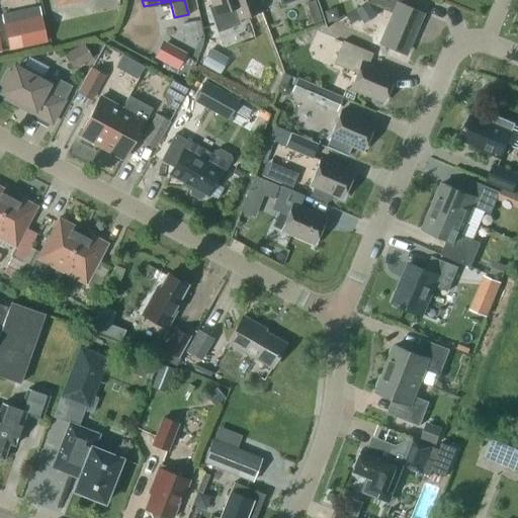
[(261,11),(257,0),(210,0),(213,5),(209,6),(209,5),(207,6),(217,32),(218,32),(218,31),(240,23),(239,18),(261,11)]
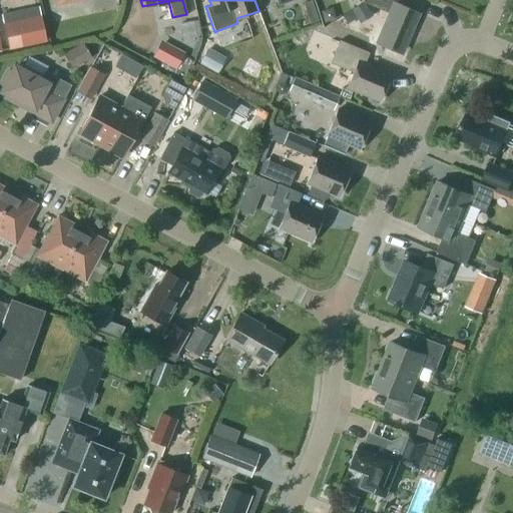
[(311,0),(309,0),(303,3),(307,14),(316,10),(311,0)]
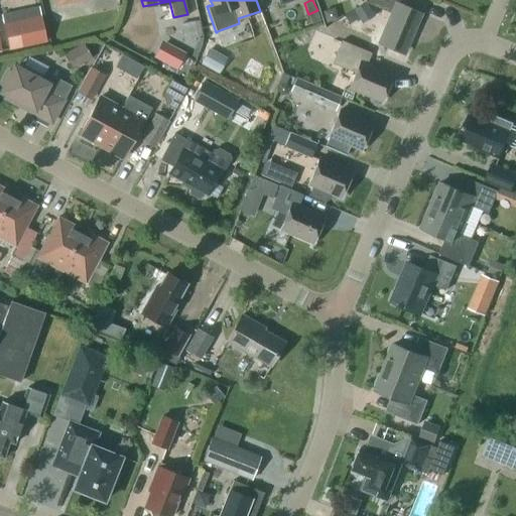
[(370,0),(393,9),(385,27),(387,28),(380,43),(402,52),(409,37),(411,38),(421,13),(415,10),(419,0),(370,0)]
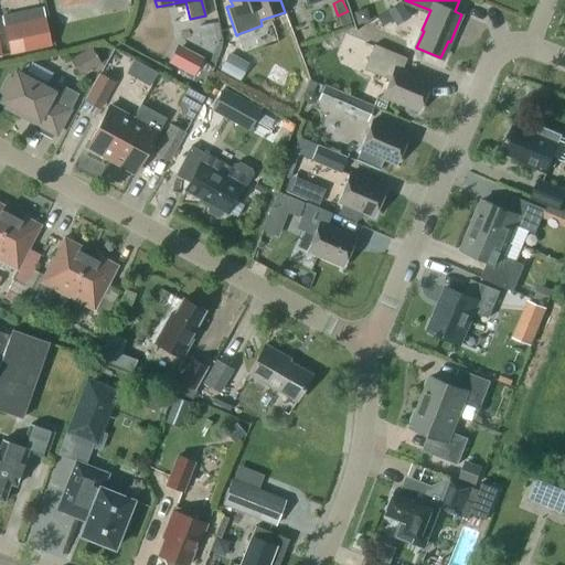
[(387,10),(393,20),(406,11),(401,2),(387,10)]
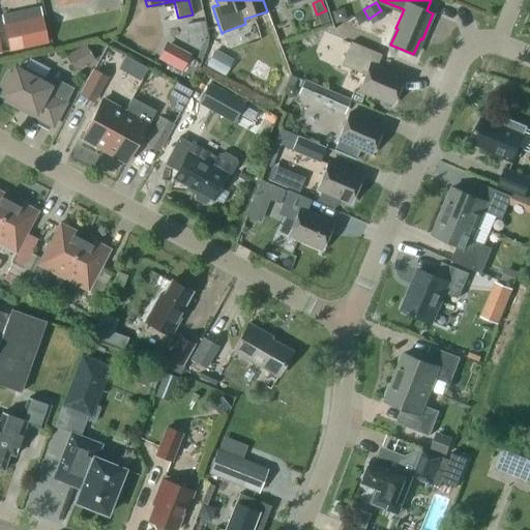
[(344,6),(331,10),(335,22),(347,19),(344,6)]
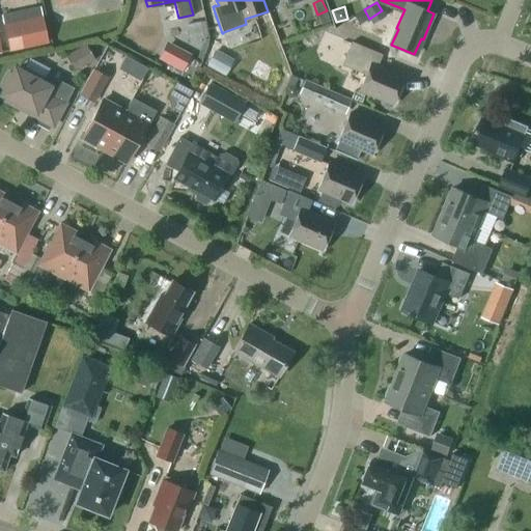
[(50,45),(44,17),(4,24),(10,53),(50,45)]
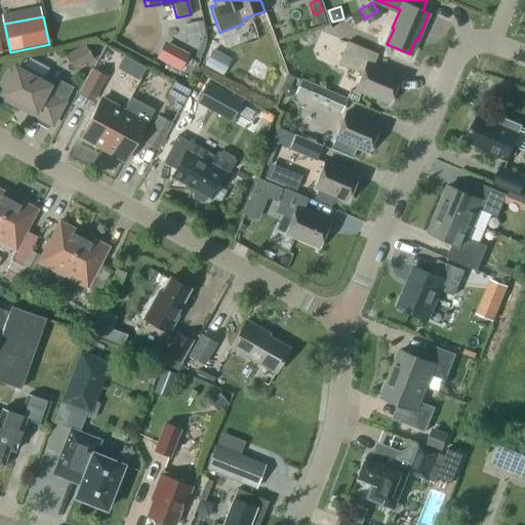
[(342,19),(340,36),(358,40),(361,24),(342,19)]
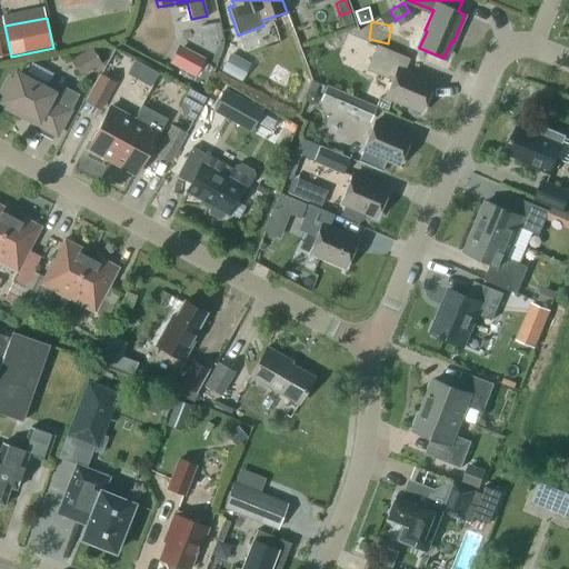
[(218,39),(216,25),(200,27),(202,42),(218,39)]
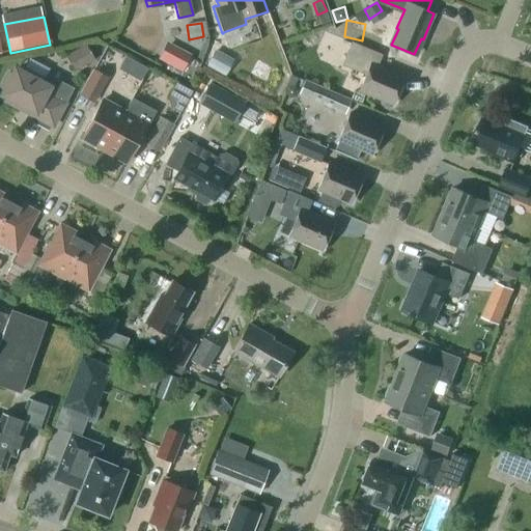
[(167,40),(158,58),(184,72),(193,54),(167,40)]
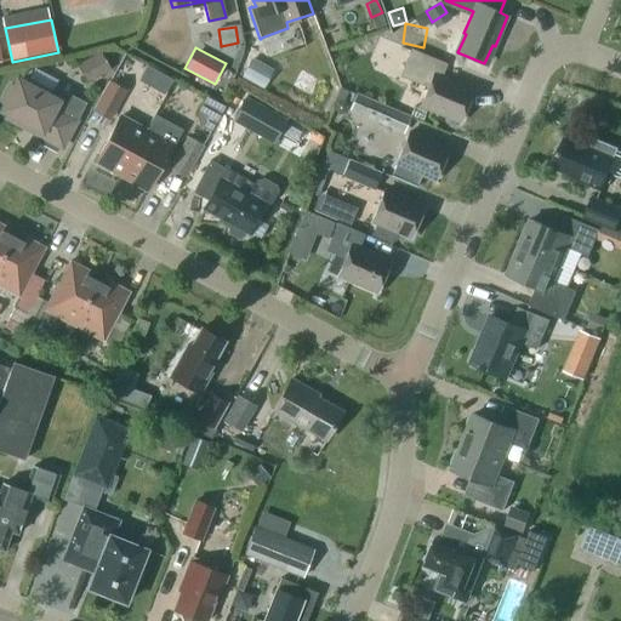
[(102,49),(79,63),(89,83),(112,68),(102,49)]
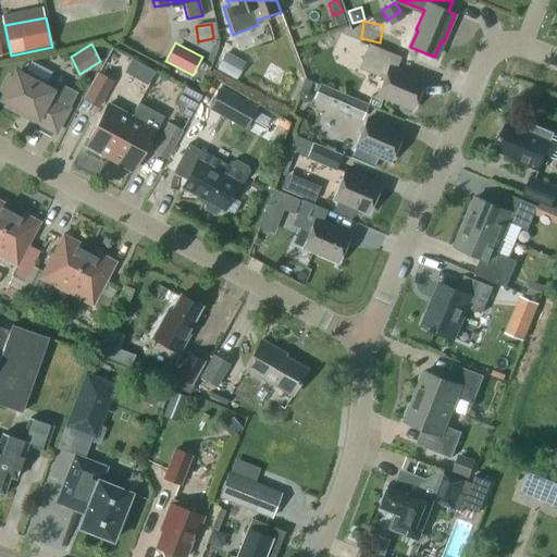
[(396,70),(401,58),(371,45),(360,69),(384,79),(378,95),(412,109),(424,81),(396,70)]
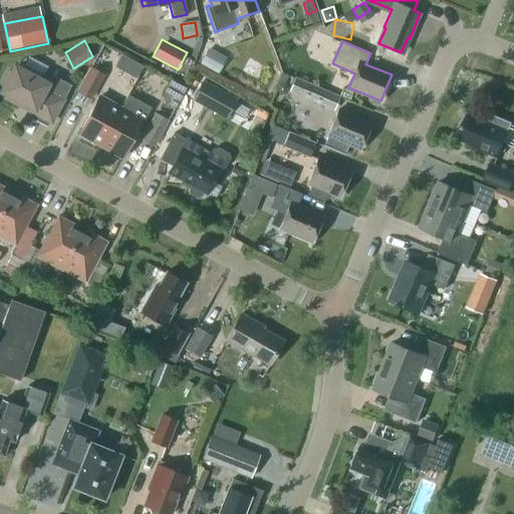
[(209,48),(200,63),(218,73),(227,58),(209,48)]
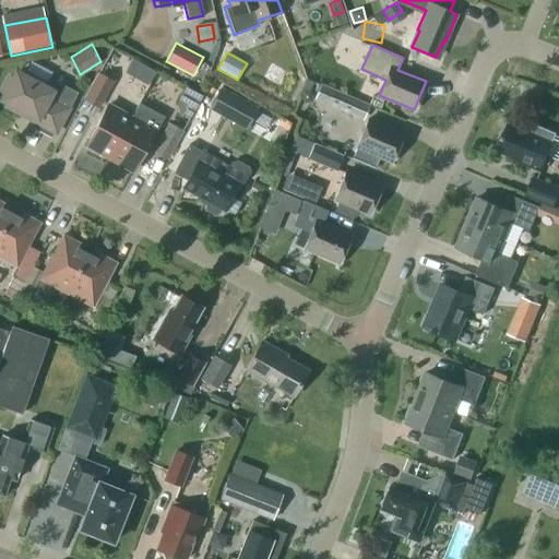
[(132,58),(126,71),(147,83),(155,70),(132,58)]
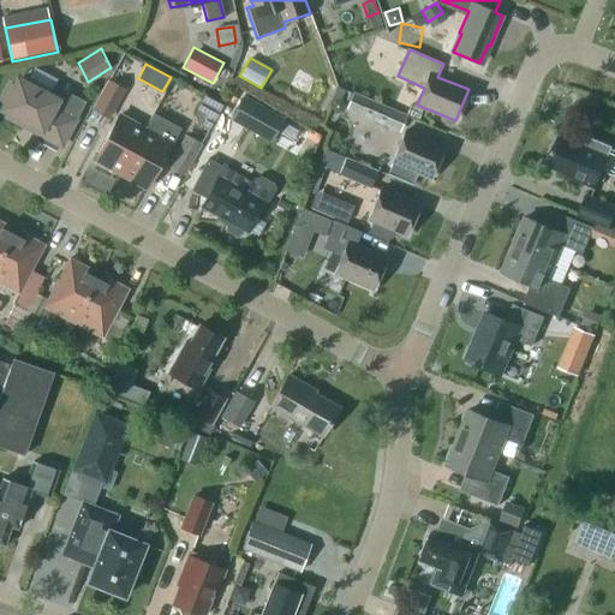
[(10,84),(0,101),(5,103),(3,108),(7,111),(5,115),(19,124),(22,119),(39,127),(35,132),(60,145),(73,119),(83,102),(59,89),(54,100),(49,99),(53,94),(48,91),(27,79),(24,78),(22,83),(17,81),(15,87),(10,84)]
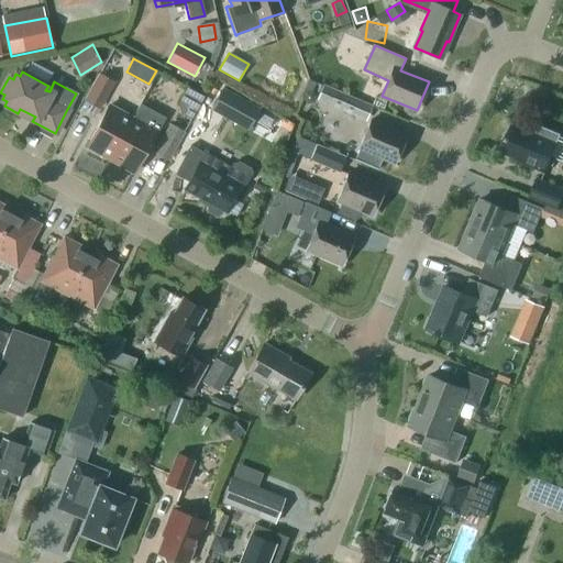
[(116,81),(99,73),(84,100),(88,102),(94,106),(100,109),(116,81)]
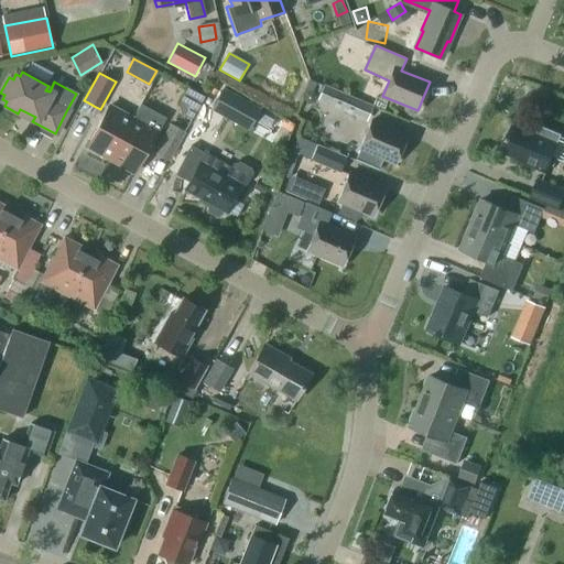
[(318,99),(329,104),(367,119),(373,105),(324,85),(318,99)]
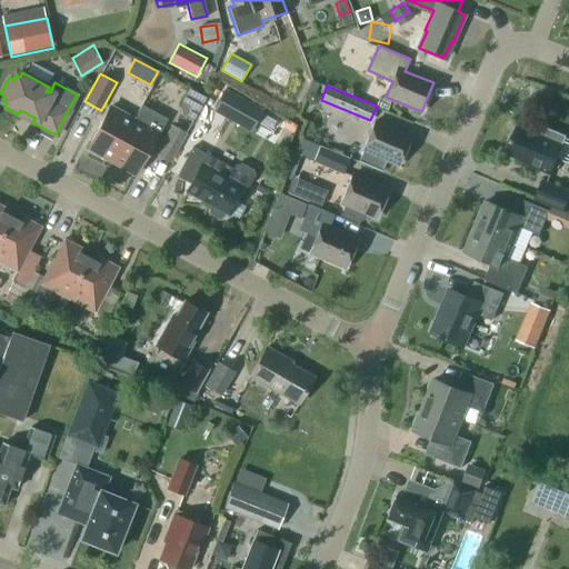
[(213,110),(250,130),(262,108),(226,88),(213,110)]
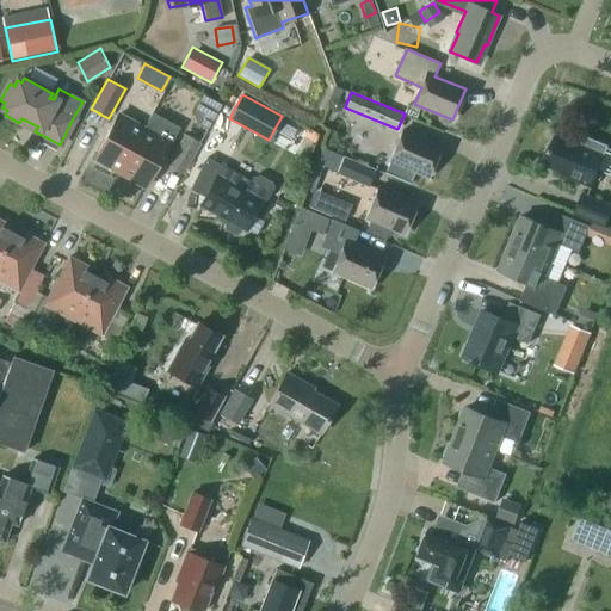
[(329,98),(328,106),(331,111),(339,111),(343,104),(339,98),(329,98)]
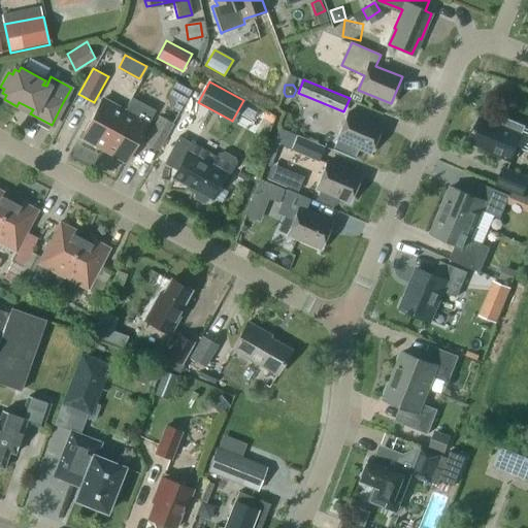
[(124,110),(101,98),(80,137),(103,149),(124,110)]
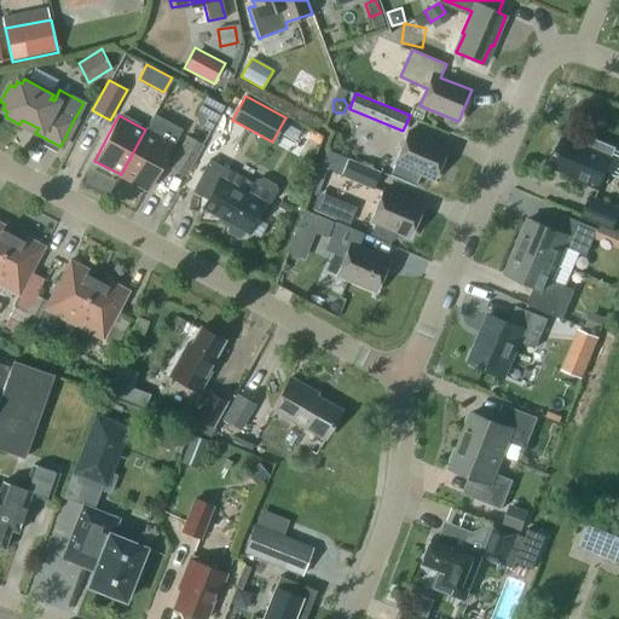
[(121,174),(146,189),(179,128),(154,115),(145,129),(121,174)]
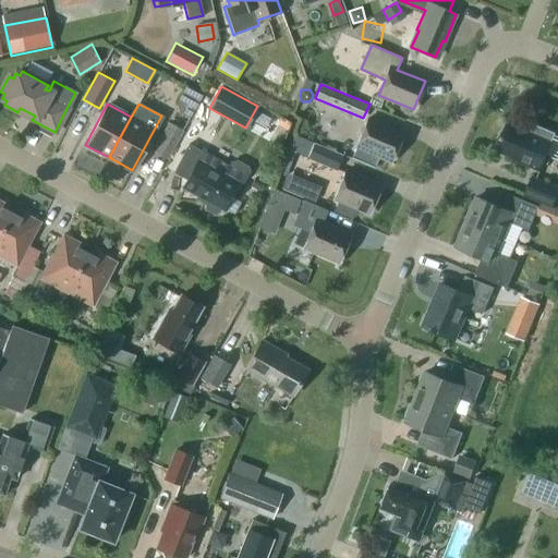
[(380,157),(391,161),(403,133),(368,119),(356,147),(351,158),(375,168),(380,157)]
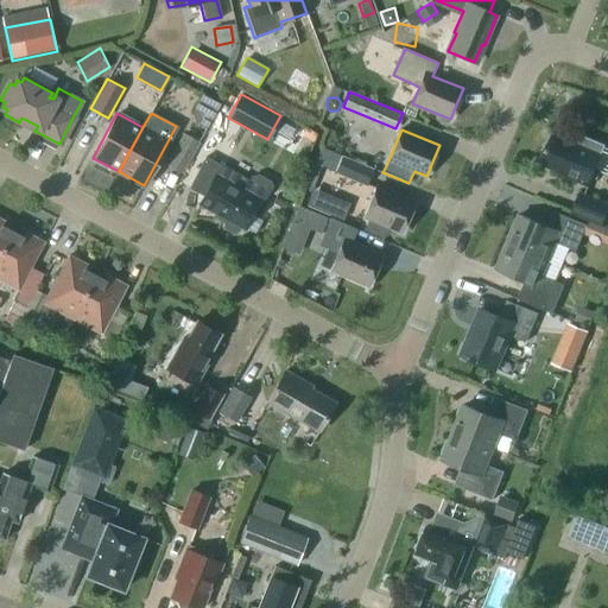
[(183,173),(200,141),(183,133),(166,165),(183,173)]
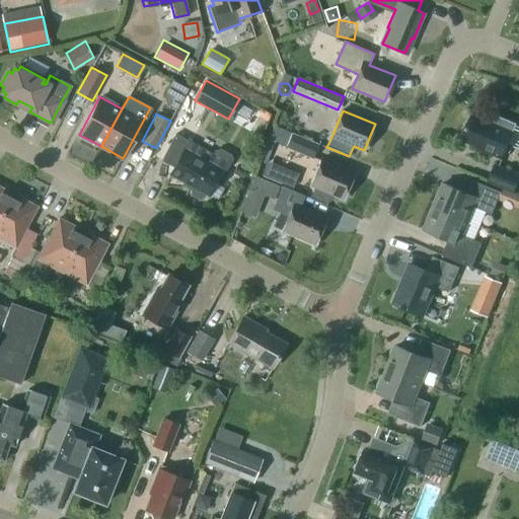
[(471,116),(462,140),(476,146),(475,147),(503,158),(514,132),(514,131),(516,124),(512,122),(494,115),(492,122),(488,120),(487,122),(471,116)]
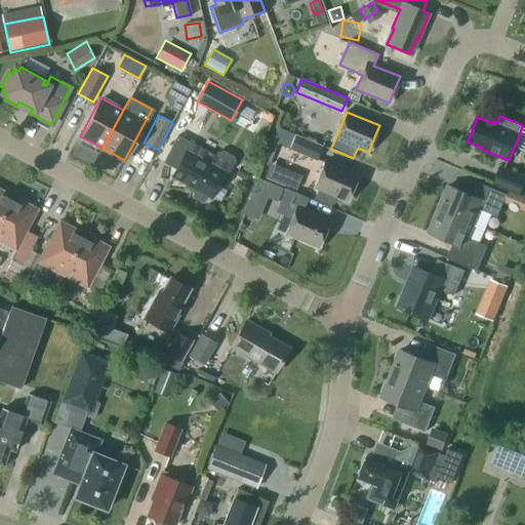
[(277,127),(271,142),(272,142),(278,145),(289,149),(295,134),(277,127)]
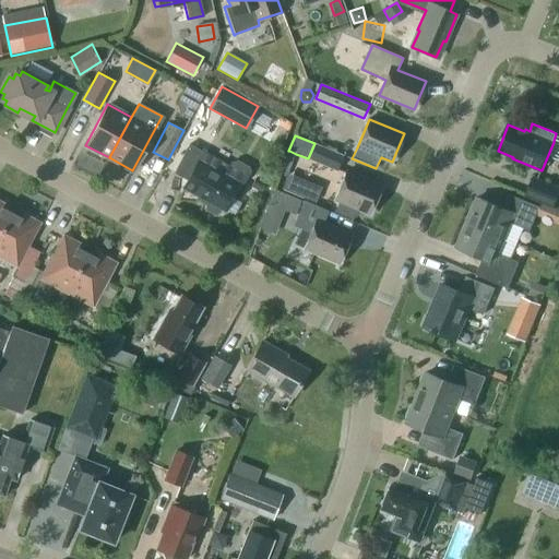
[(308,158),(336,170),(343,155),(314,143),(308,158)]
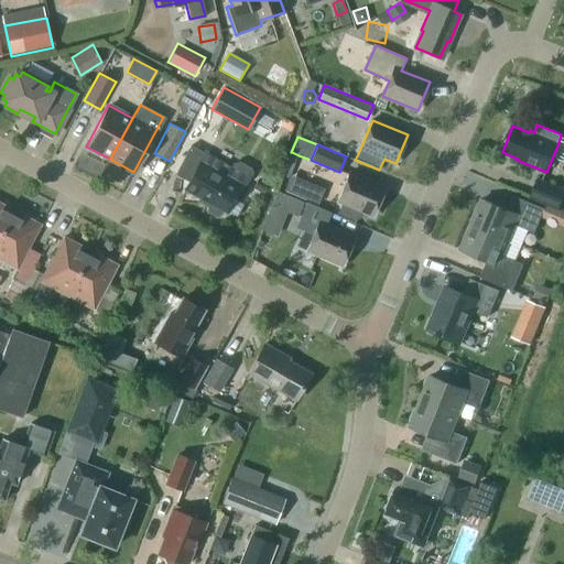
[(190,180),(184,190),(209,203),(207,207),(207,210),(217,216),(220,214),(223,210),(225,212),(240,185),(246,183),(251,173),(249,167),(238,161),(234,163),(231,167),(191,145),(176,172),(190,180)]
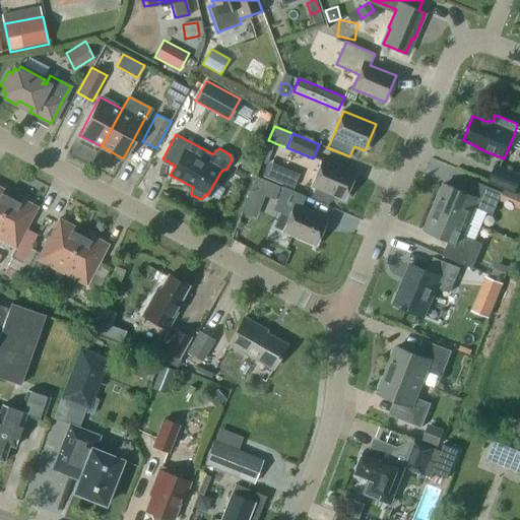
[(316,188),(312,197),(328,203),(328,202),(331,201),(334,195),(344,200),(355,174),(322,159),(311,186),(316,188)]
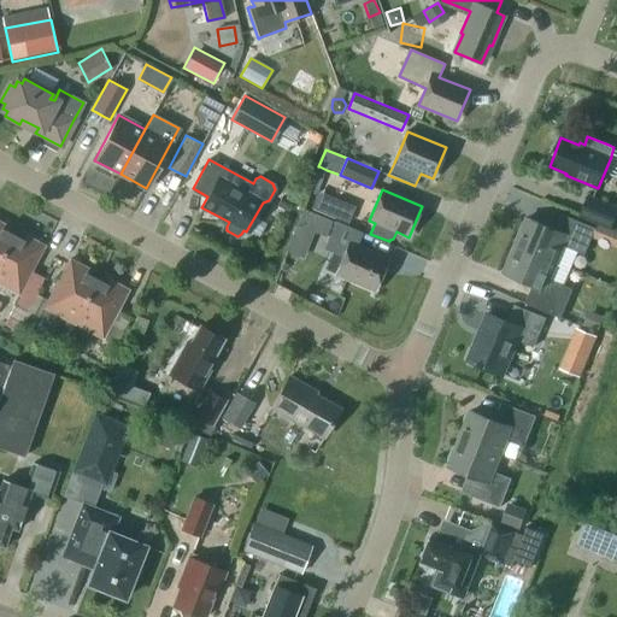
[(311,209),(329,216),(336,199),(317,192),(311,209)]
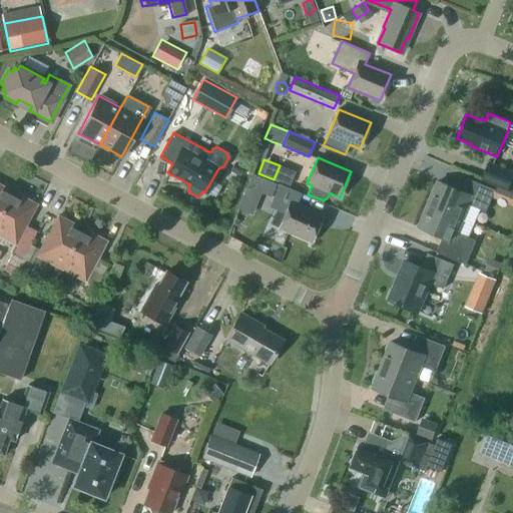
[(512,177),(512,171),(490,162),(483,178),(509,188),(512,177)]
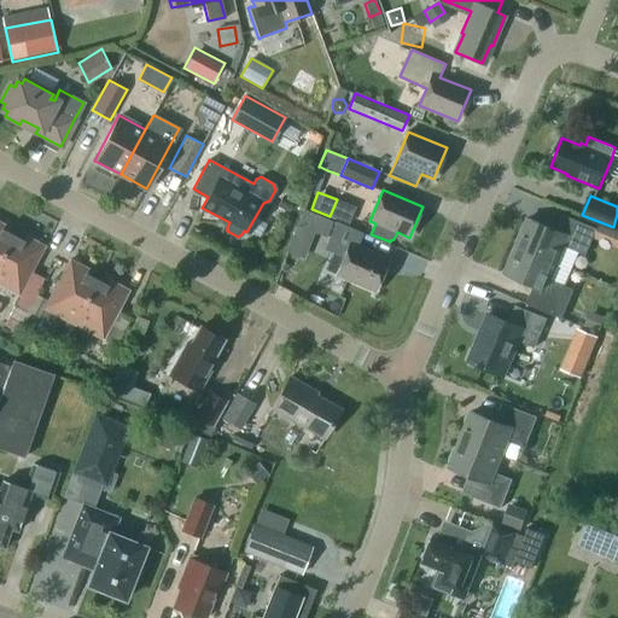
[(304,209),(297,225),(315,232),(327,237),(333,220),(304,209)]
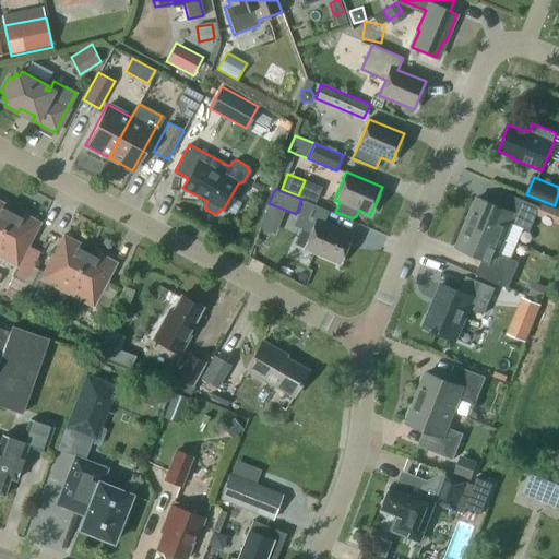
[(530,229),(538,205),(510,193),(503,207),(477,197),(467,222),(503,236),(510,221),(530,229)]
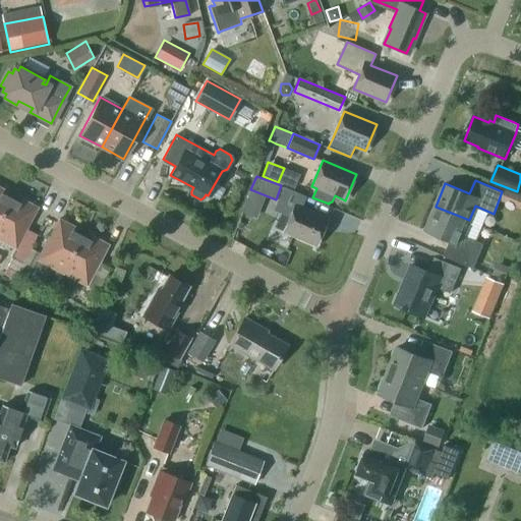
[(275,209),(275,210),(290,216),(283,231),(316,244),(328,218),(302,208),(306,195),(284,186),(275,209)]
